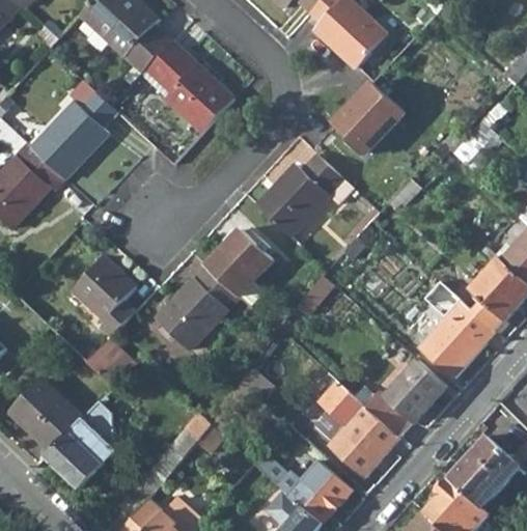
[(0,23),(19,3),(15,0),(0,0),(0,23)]
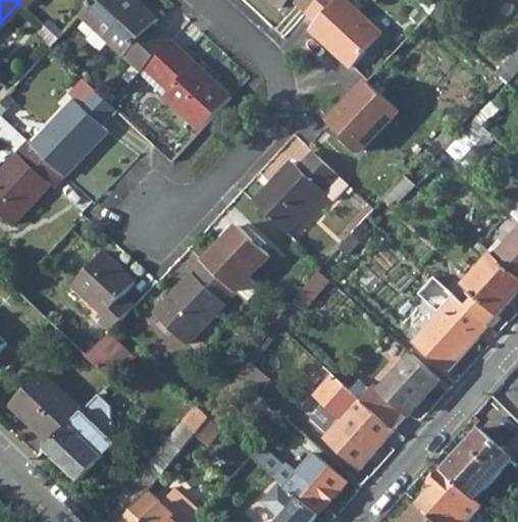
[(91,0),(79,14),(139,69),(146,62),(167,39),(151,25),(156,18),(135,0),(91,0)]
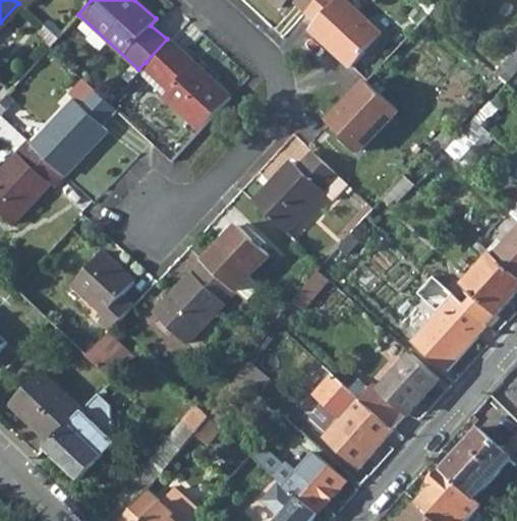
[(284,0),(290,0),(302,12),(312,0),(269,0),(278,7),(284,0)]
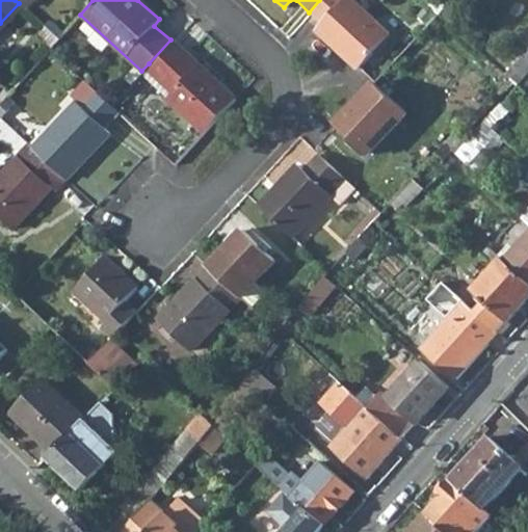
[(313,28),(355,68),(387,33),(349,0),(319,0),(309,12),(320,22),(313,28)]
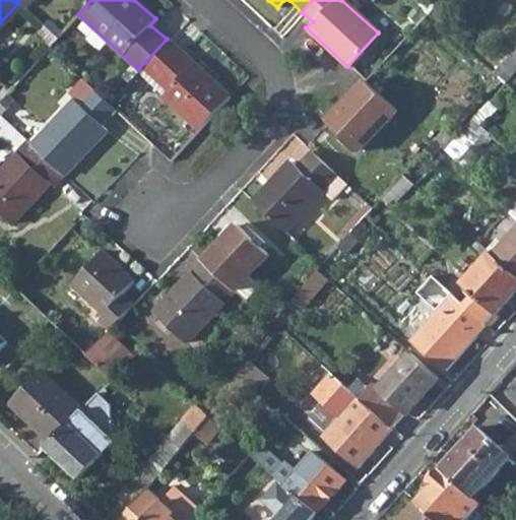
[(407,0),(423,13),(430,6),(424,0),(407,0)]
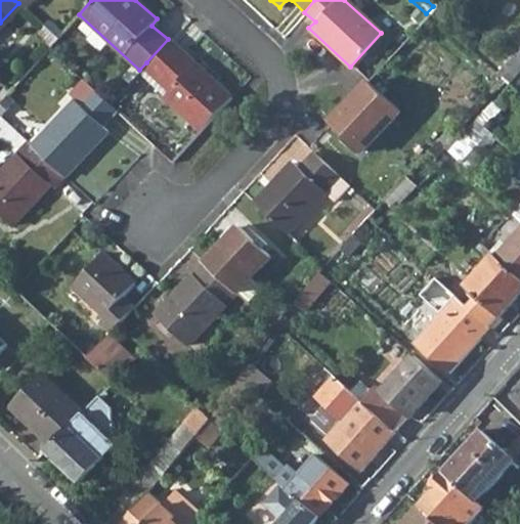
[(168,39),(146,62),(172,85),(162,96),(199,129),(229,95),(168,39)]
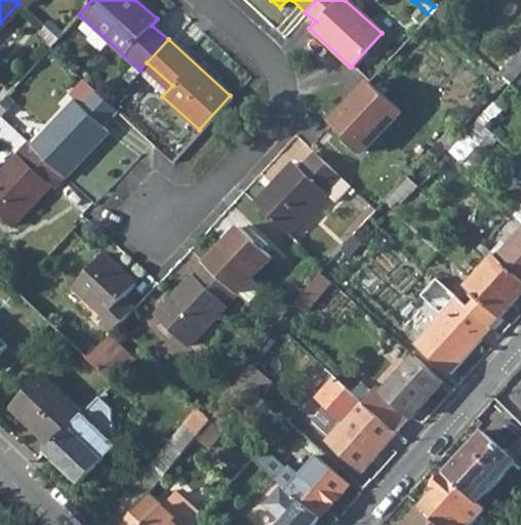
[(520,43),(518,47),(520,49),(520,54),(498,79),(506,85),(520,69),(520,43)]
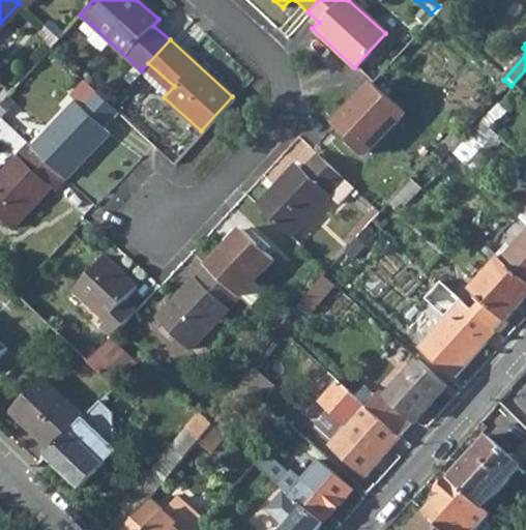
[(498,74),(503,80),(525,55),(525,50),(523,48),(498,74)]
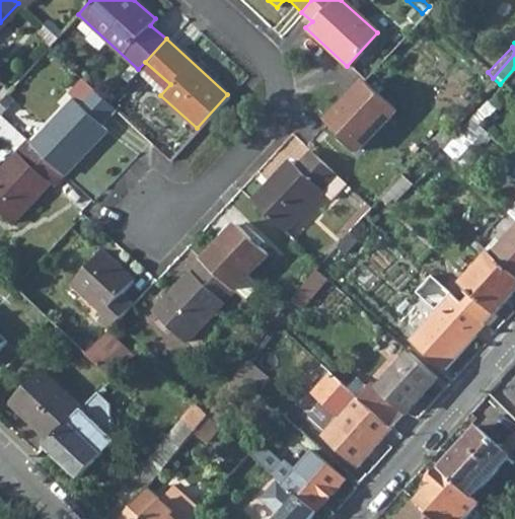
[(324,120),(357,149),(394,107),(362,79),(324,120)]
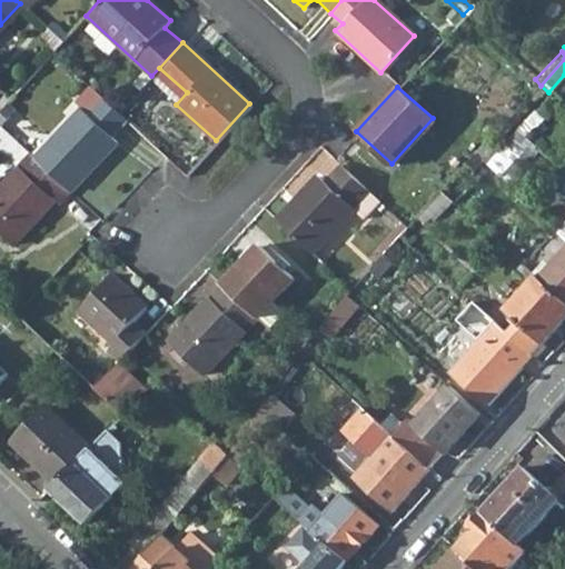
[(31,157),(66,189),(114,139),(108,135),(122,120),(117,115),(99,97),(83,112),(78,108),(31,157)]
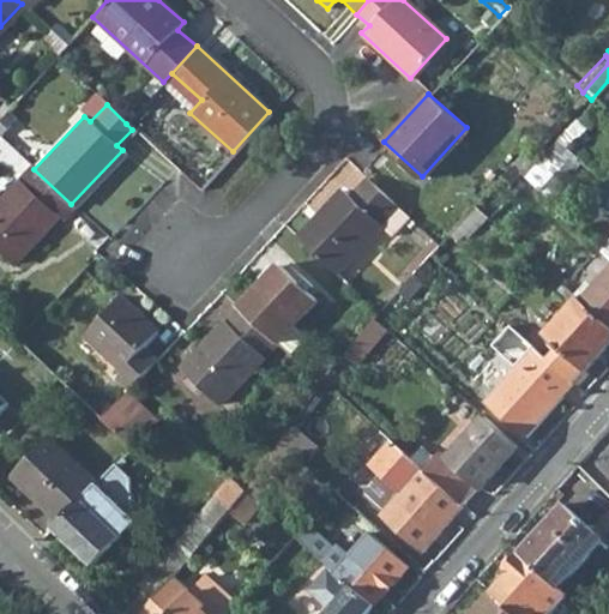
[(529,168),(540,178),(565,150),(554,140),(529,168)]
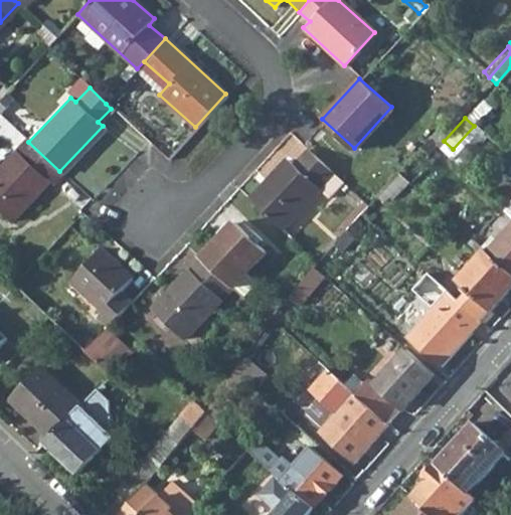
[(0,210),(11,220),(48,180),(52,184),(62,173),(59,171),(28,142),(25,139),(0,165),(0,210)]
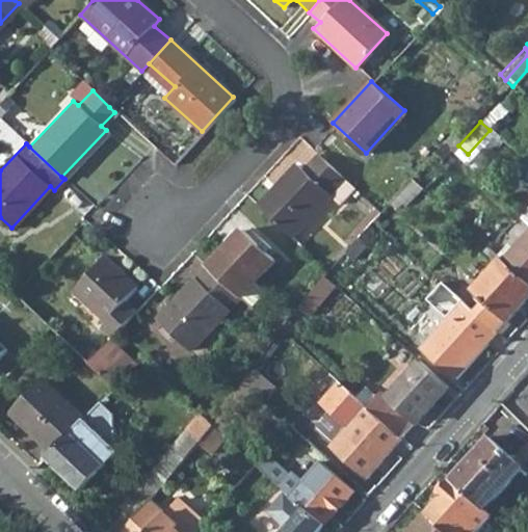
[(257,204),(290,235),(343,177),(315,152),(301,166),(294,162),(257,204)]
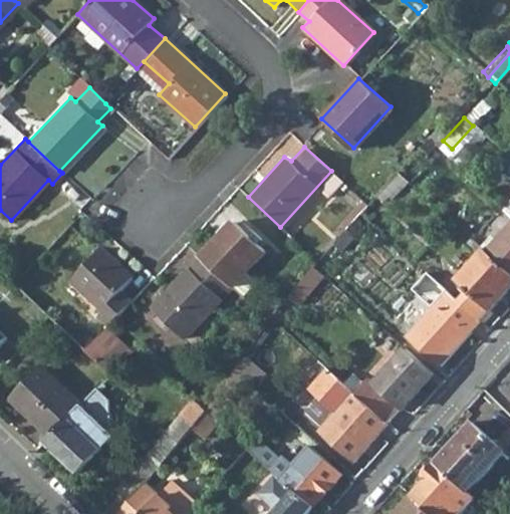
[(371,197),(377,203),(399,180),(393,174),(371,197)]
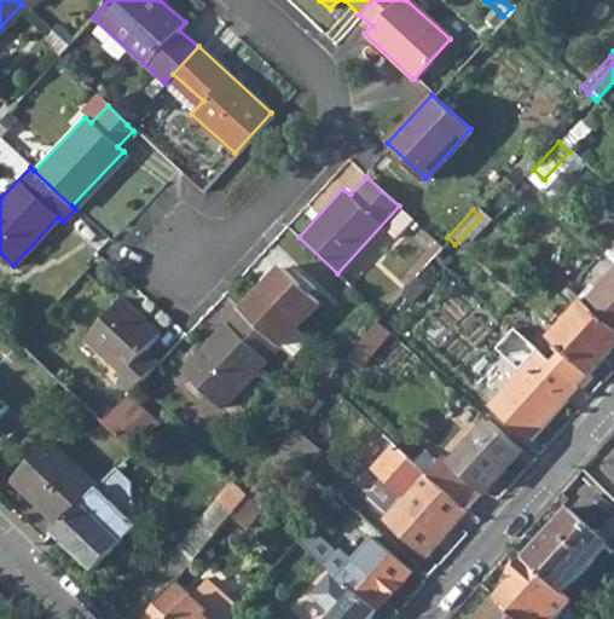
[(243,305),(281,340),(322,296),(283,260),(243,305)]
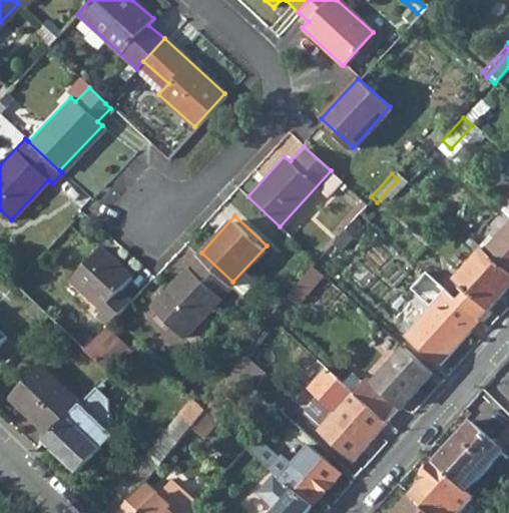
[(481,251),(508,277),(508,216),(508,215),(504,220),(507,223),(481,251)]
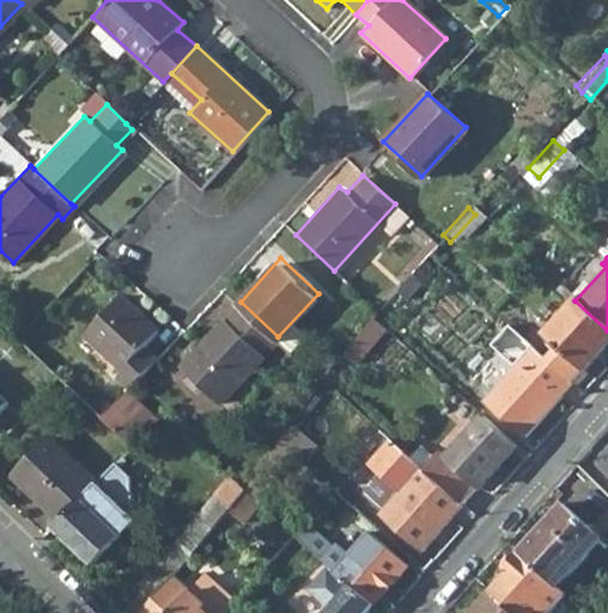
[(391,293),(399,302),(417,283),(407,274),(391,293)]
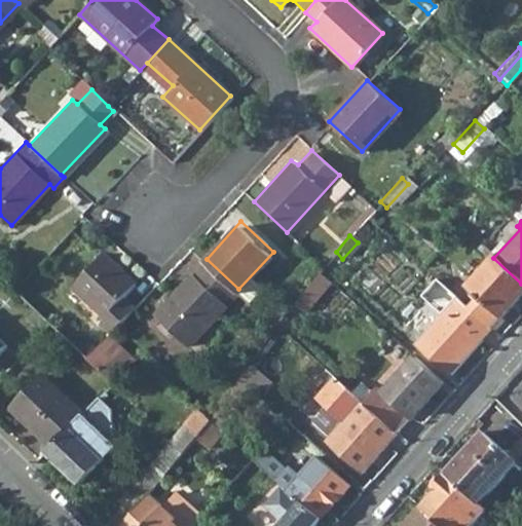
[(89,325),(102,336),(105,333),(128,305),(117,295),(131,282),(98,251),(69,284),(101,312),(89,325)]
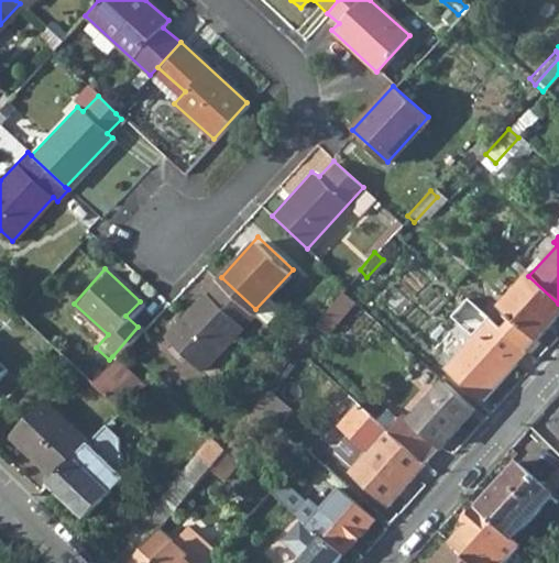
[(517,328),(532,341),(558,309),(558,304),(528,276),(524,273),(493,307),(506,319),(496,330),(507,339),(517,328)]
